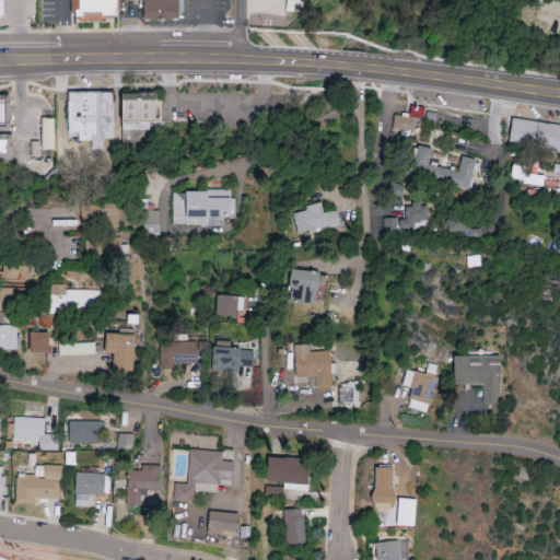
[(70,0),(71,15),(118,14),(117,0),(70,0)]
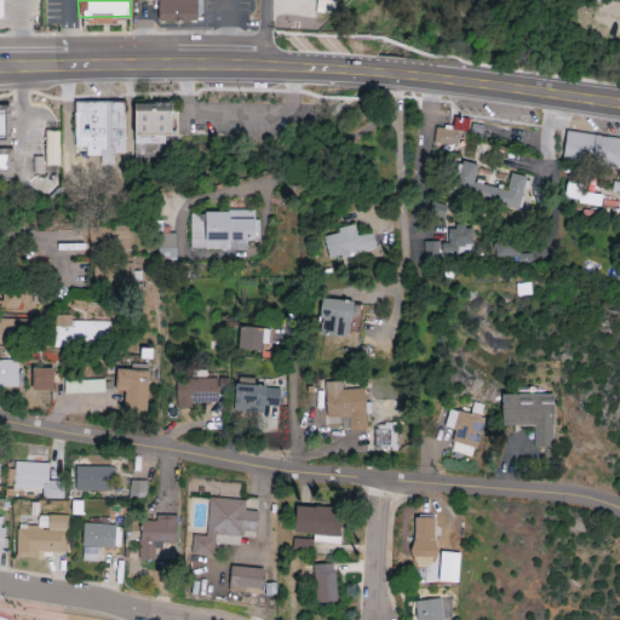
[(143,0),(144,0),(153,0),(158,0),(159,23),(202,22),(201,0),(143,0)]
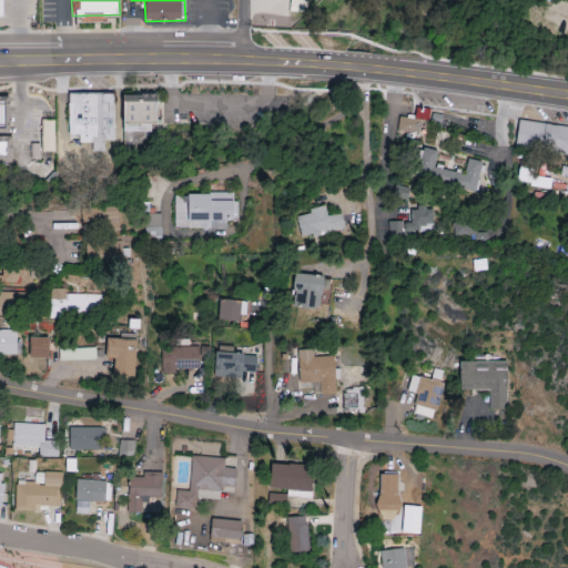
[(290,0),(288,11),(306,13),(307,1),(297,0),(290,0)]
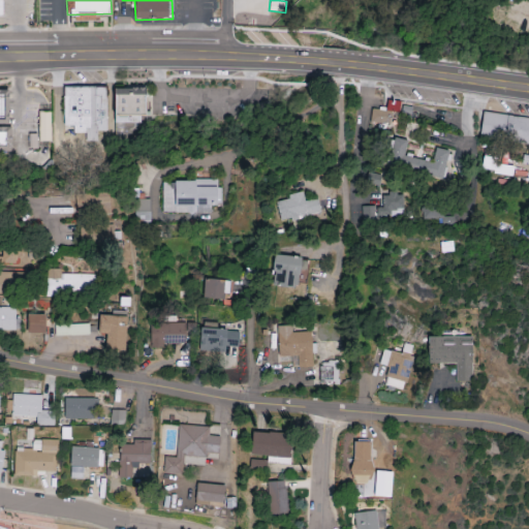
[(63,126),(73,126),(73,133),(86,133),(86,142),(97,142),(96,131),(106,131),(105,87),(63,88),(63,126)]
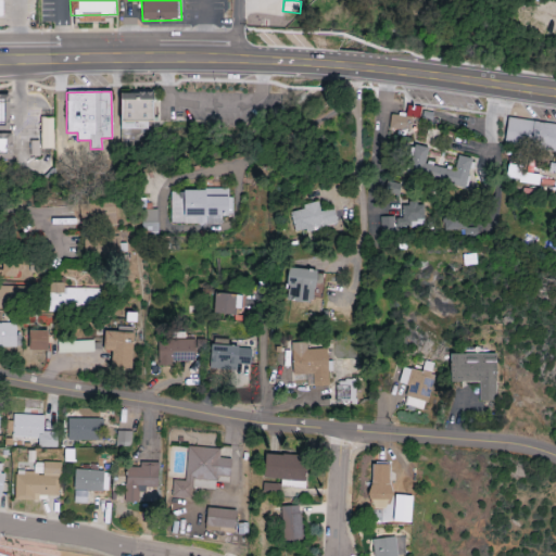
[(148,129),(148,122),(155,122),(155,92),(122,92),(121,129),(148,129)]
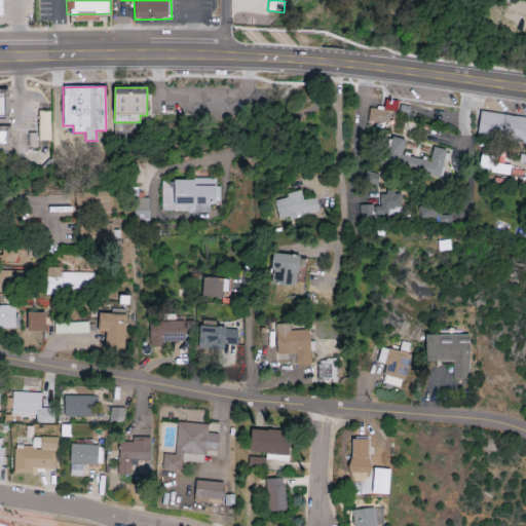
[(387,124),(389,112),(369,109),(368,121),(387,124)]
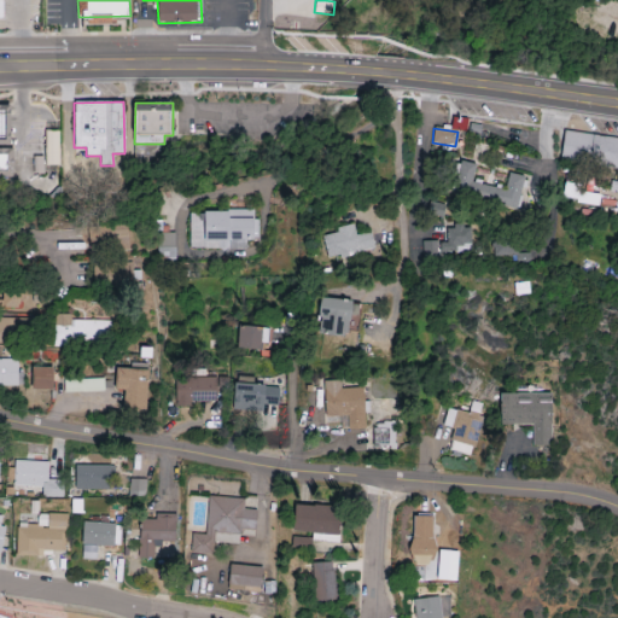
[(59,130),(46,130),(45,165),(58,165),(59,130)]
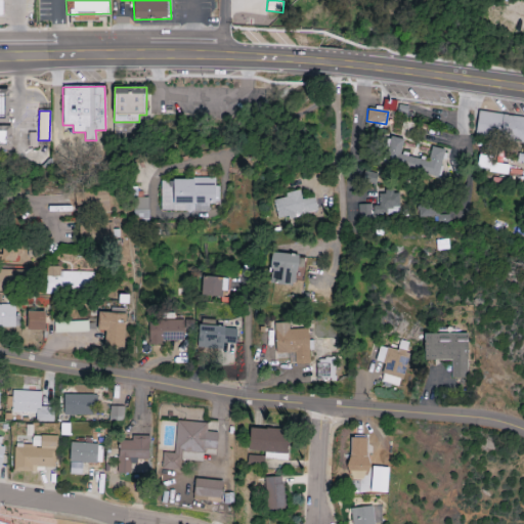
[(523,117),(479,111),(475,136),(523,142),(523,117)]
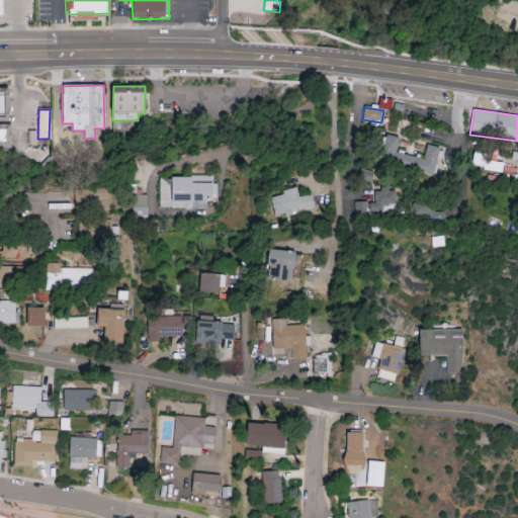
[(112,131),(138,132),(138,121),(112,121),(112,131)]
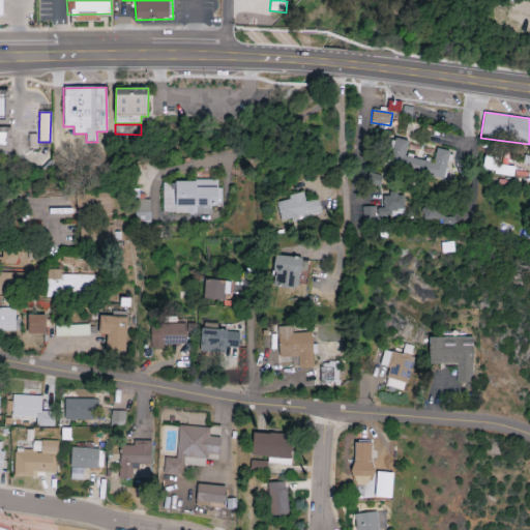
[(10,127),(0,127),(0,152),(10,153),(10,127)]
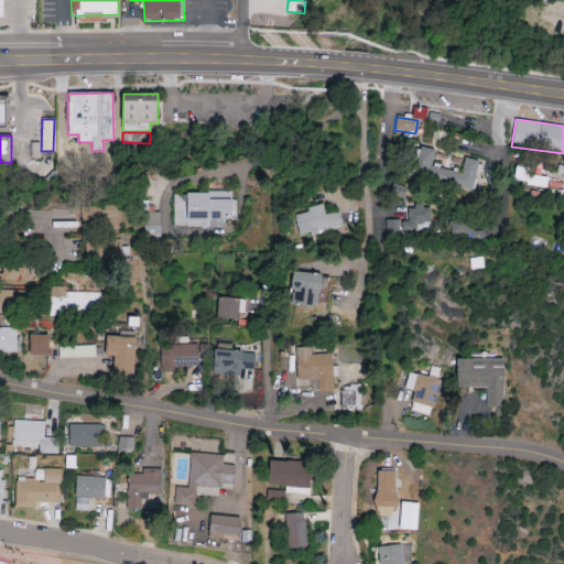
[(478,160),(464,158),(461,173),(431,166),(434,150),(419,147),(413,175),(426,179),(425,183),(472,193),(478,160)]
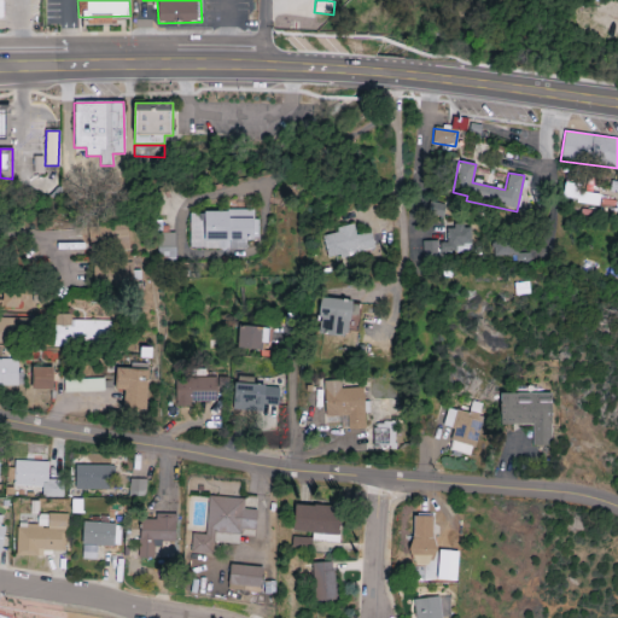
[(561,200),(598,205),(599,194),(578,192),(579,185),(564,182),(561,200)]
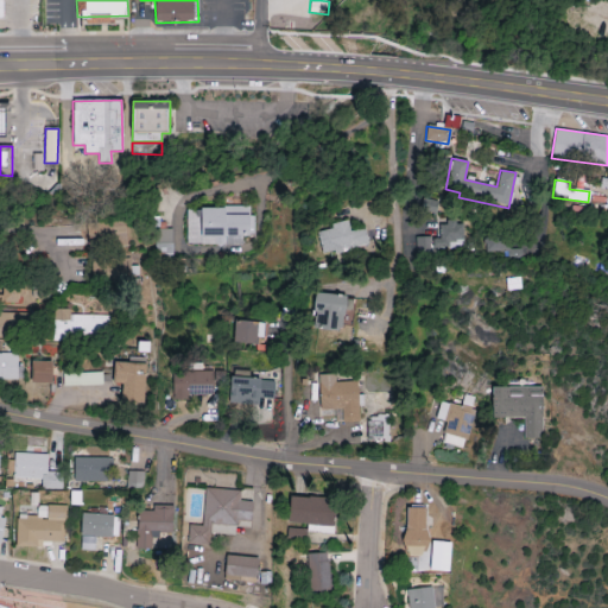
[(187,245),(226,245),(226,235),(252,235),(253,208),(187,208),(187,245)]
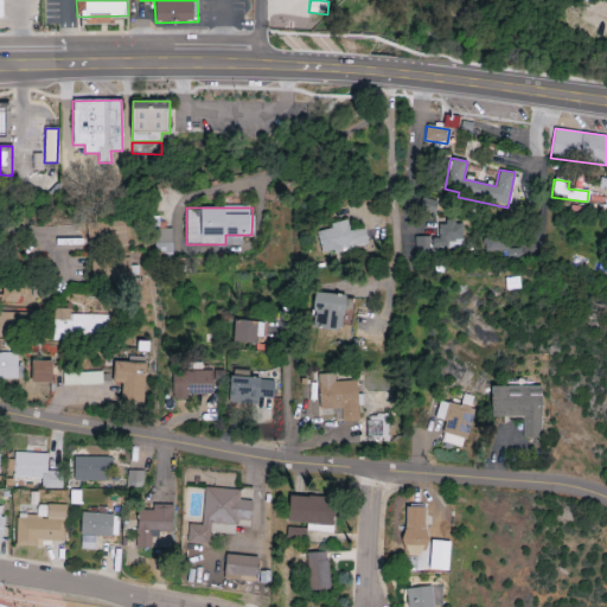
[(365,228),(349,231),(347,221),(330,224),(331,230),(317,232),(321,254),(369,247),(365,228)]
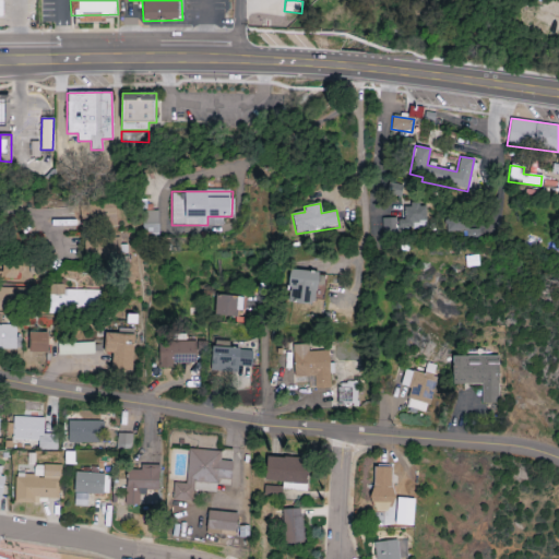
[(426,205),(403,205),(404,218),(381,218),(382,233),(426,232),(426,205)]
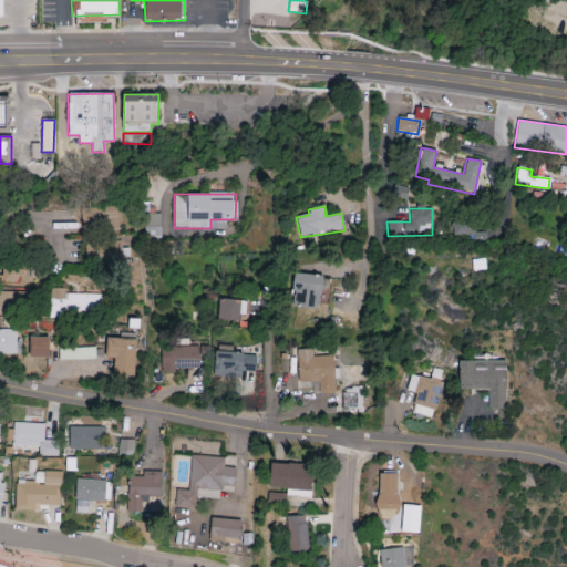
[(160,214),(143,214),(144,237),(161,237),(160,214)]
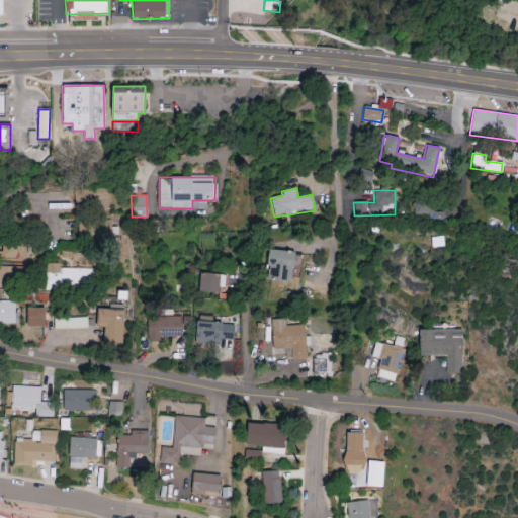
[(433,216),(432,220),(446,221),(446,202),(413,201),(413,216),(433,216)]
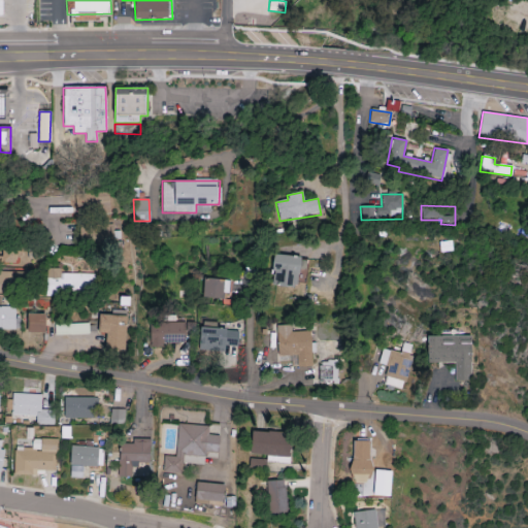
[(0,264),(27,264),(27,246),(1,248),(2,257),(0,256),(0,264)]
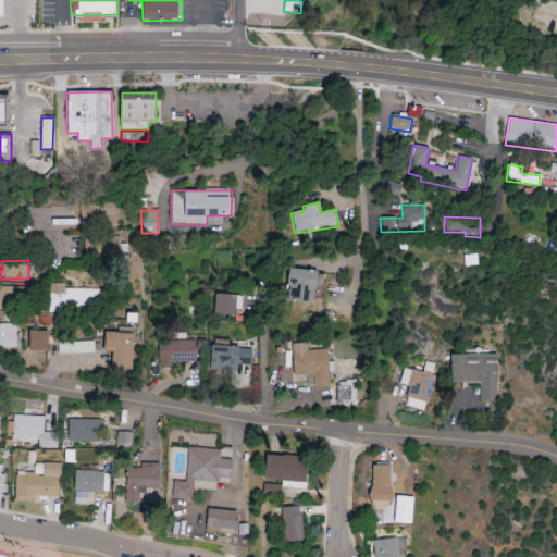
[(314,304),(318,272),(291,268),(287,299),(314,304)]
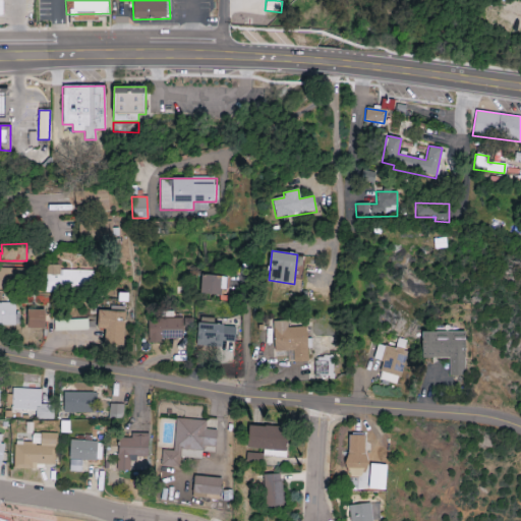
[(60,270),(60,266),(46,265),(45,292),(94,294),(95,271),(60,270)]
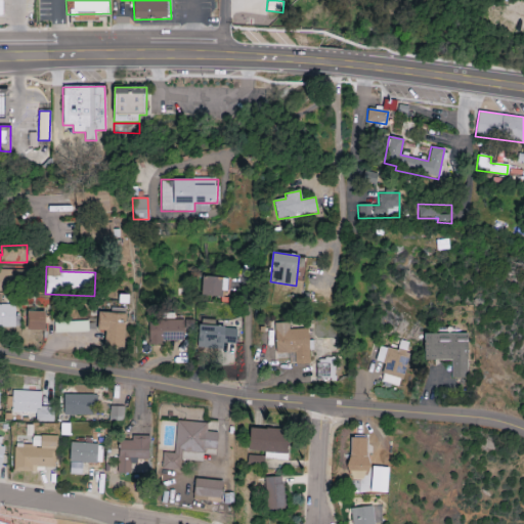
[(0,291),(22,291),(22,269),(0,269),(0,291)]
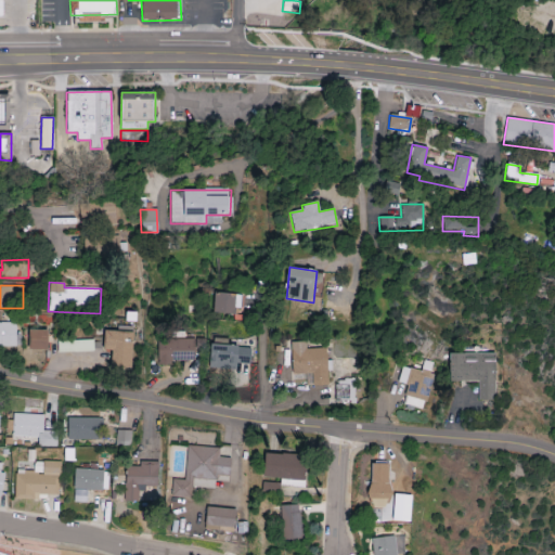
[(239,294),(214,294),(214,313),(239,314),(239,294)]
